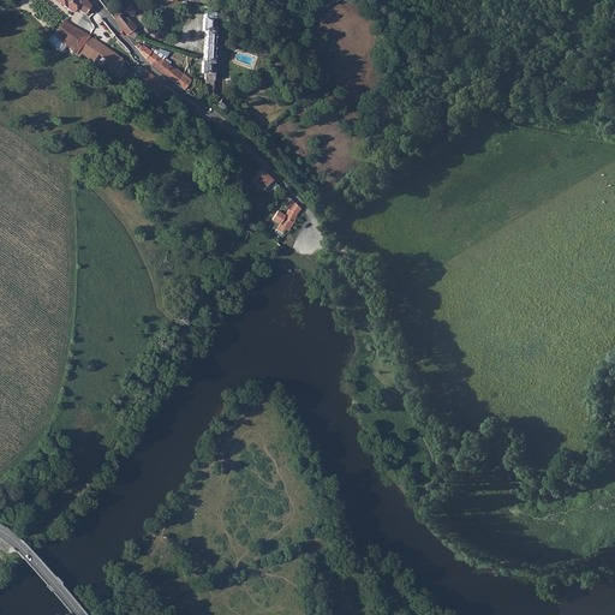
[(55,0),(70,11),(73,7),(83,15),(88,9),(93,15),(95,12),(88,4),(84,0),(55,0)]
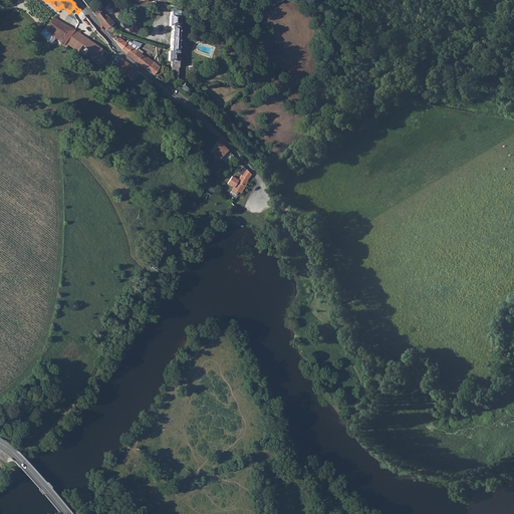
[(171,51),(169,51),(168,60),(169,61),(171,62),(171,67),(177,67),(181,11),(172,10),(171,15),(170,25),(172,25),(171,46),(171,51)]
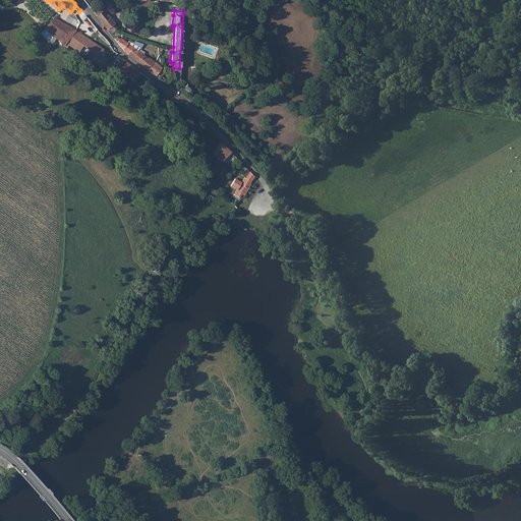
[(103,11),(97,16),(108,31),(111,32),(116,27),(113,23),(114,23),(110,17),(108,19),(103,11)]
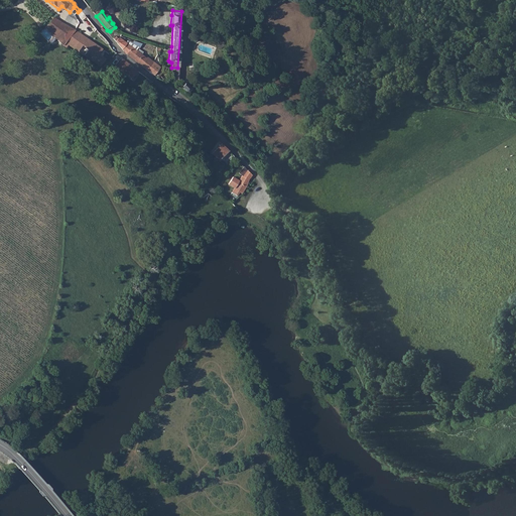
[(52,16),(44,26),(61,44),(65,42),(98,67),(103,61),(104,58),(97,53),(102,49),(75,30),(52,16)]
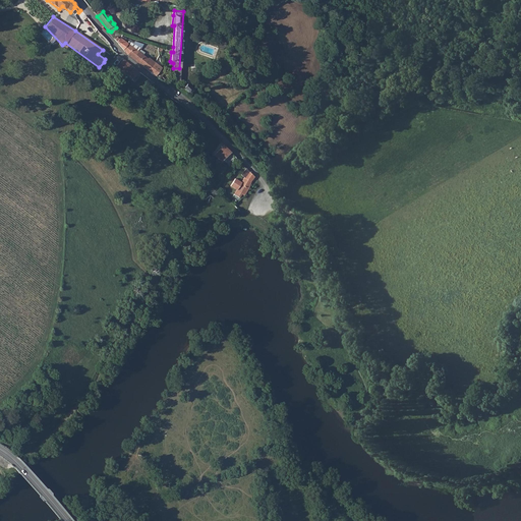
[(87,17),(84,20),(94,33),(96,35),(99,33),(87,17)]
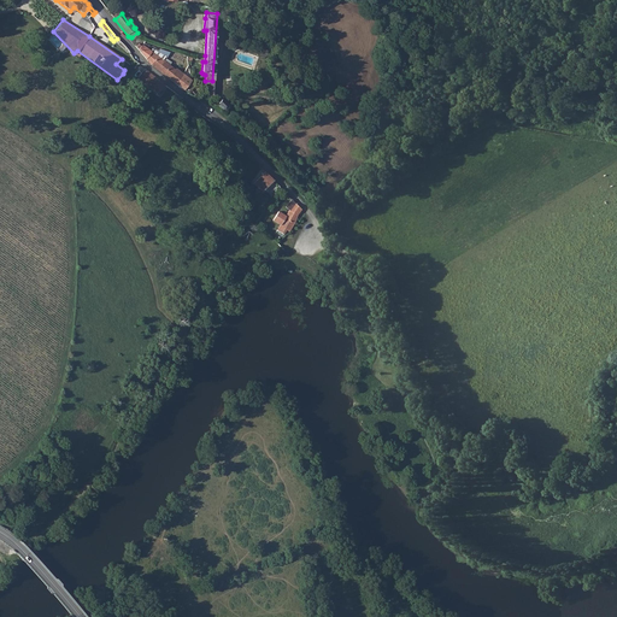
[(66,46),(53,31),(46,40),(54,48),(63,50),(66,46)]
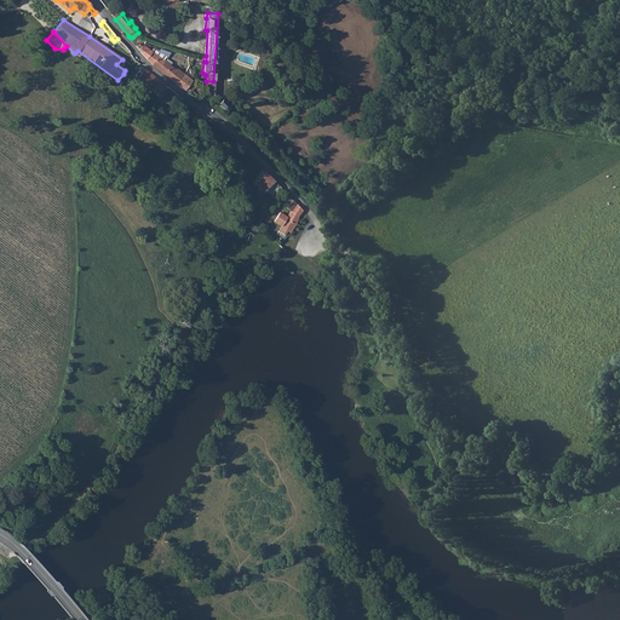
[(126,46),(120,40),(116,44),(128,55),(131,52),(126,46)]
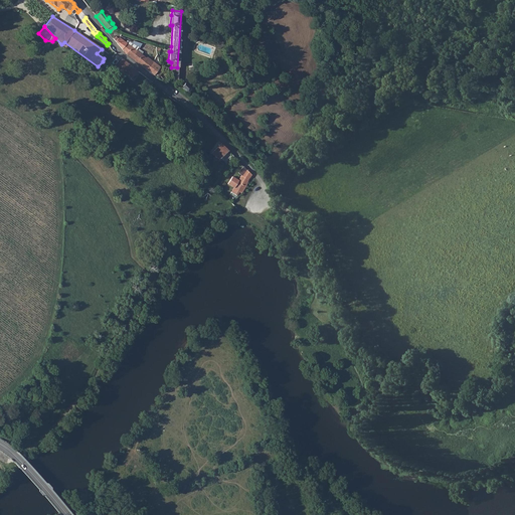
[(115,37),(114,39),(114,40),(126,53),(132,58),(137,51),(136,50),(138,48),(139,48),(142,44),(134,41),(132,44),(127,41),(125,43),(119,38),(118,39),(116,37),(115,37)]
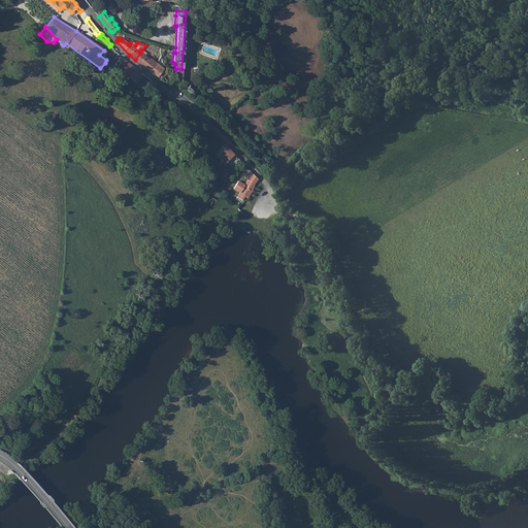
[(140,53),(135,60),(151,71),(157,63),(150,59),(149,60),(140,53)]
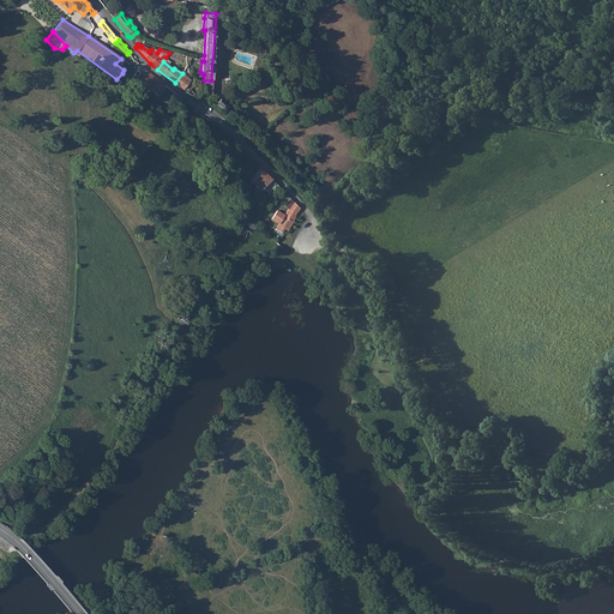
[(182,73),(175,83),(182,90),(190,79),(186,77),(182,73)]
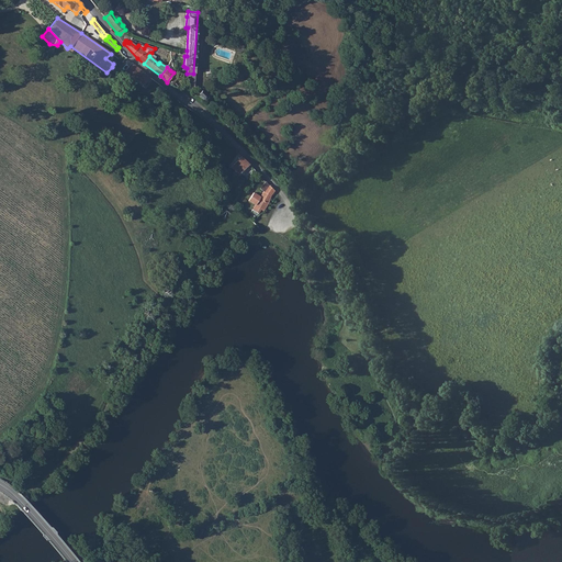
[(202,91),(198,94),(198,96),(204,101),(209,97),(202,91)]
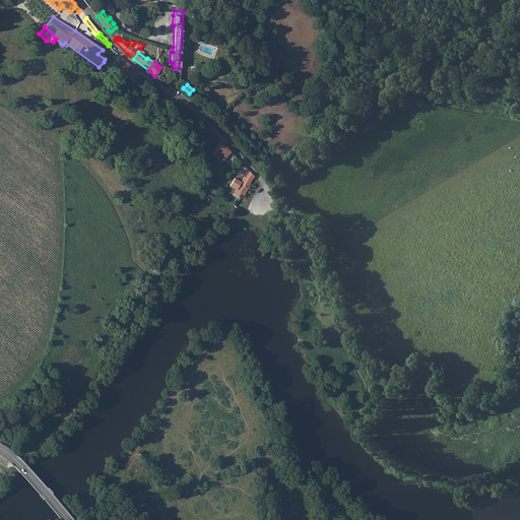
[(230,151),(223,144),(212,154),(219,160),(230,151)]
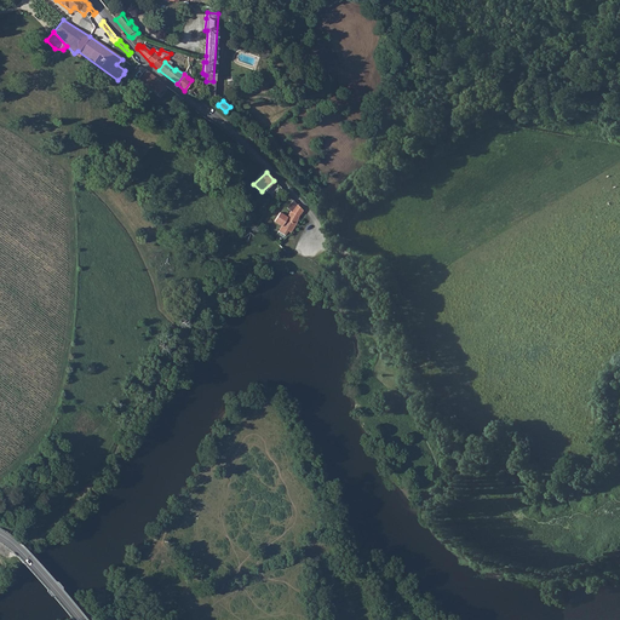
[(297,204),(281,227),(291,233),(296,223),(299,214),(303,210),(297,204)]
